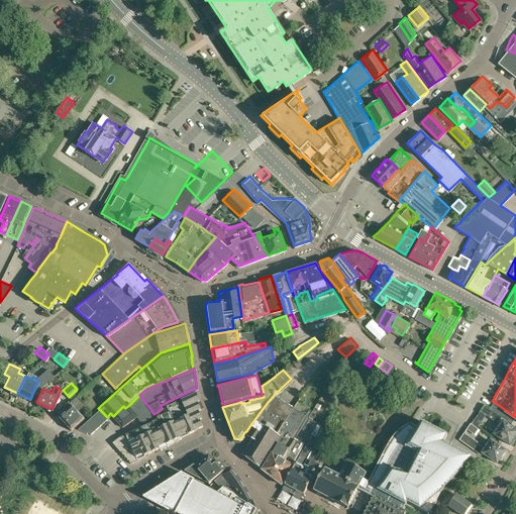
[(173,421),(198,409),(201,408),(197,400),(199,399),(196,391),(166,405),(168,411),(173,421)]
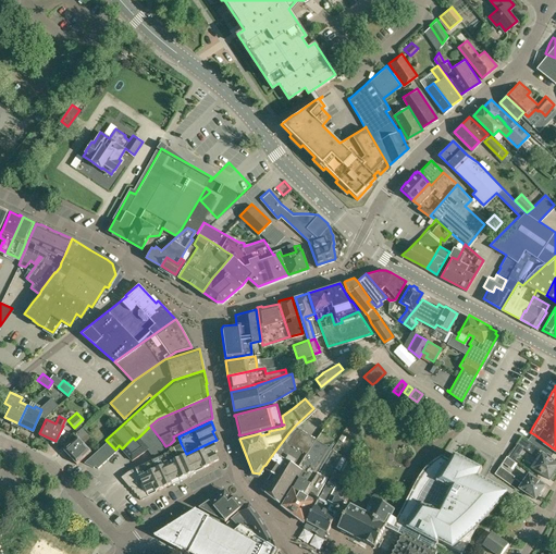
[(82,439),(89,432),(83,425),(70,436),(72,440),(63,448),(75,462),(90,448),(82,439)]
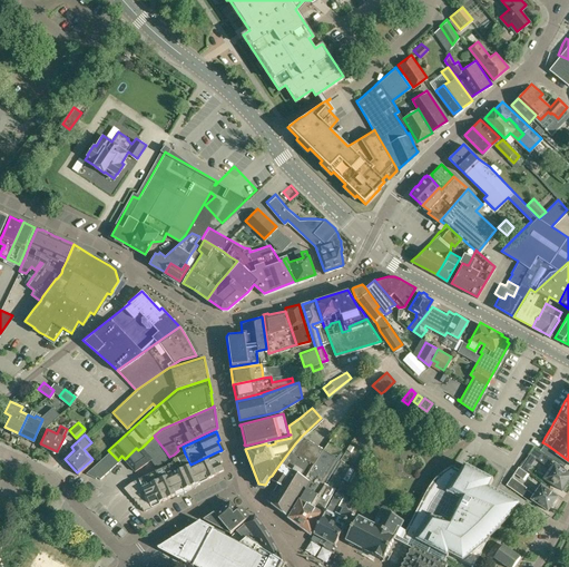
[(160,445),(154,436),(143,447),(145,450),(153,442),(157,448),(160,445)]
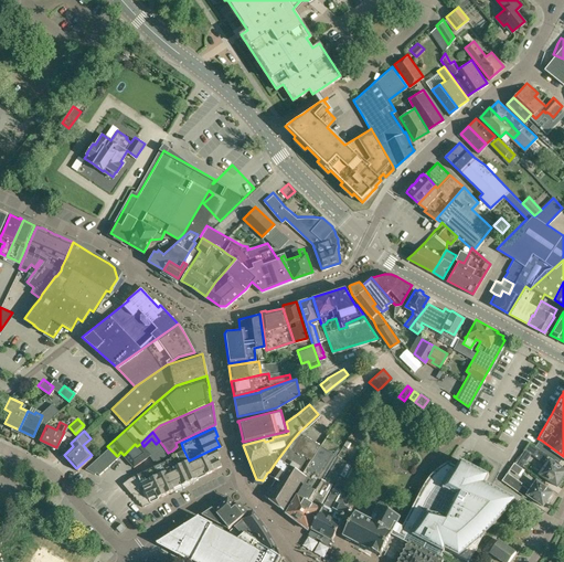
[(273,479),(263,494),(284,509),(295,491),(298,487),(305,475),(305,474),(301,473),(314,453),(319,444),(299,432),(293,439),(289,444),(276,462),(269,472),(267,473),(274,477),(273,479)]
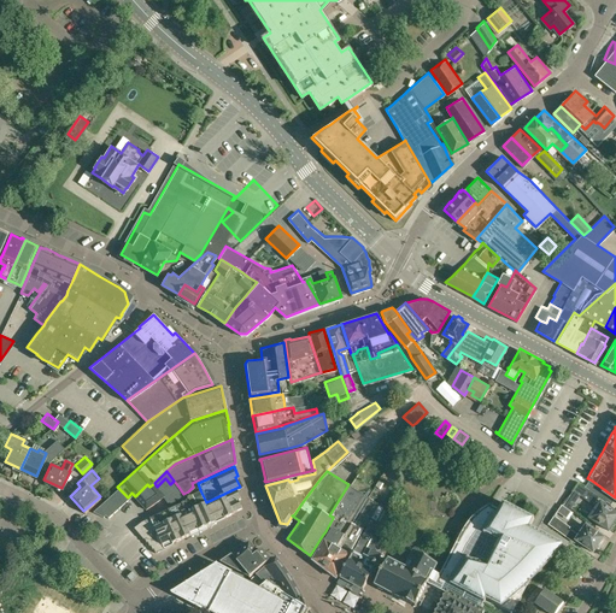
[(165,478),(157,487),(160,491),(170,484),(165,478)]
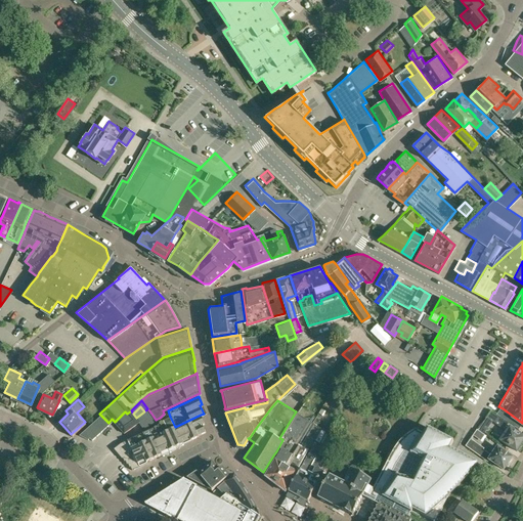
[(147,408),(144,411),(136,418),(139,423),(151,414),(147,408)]
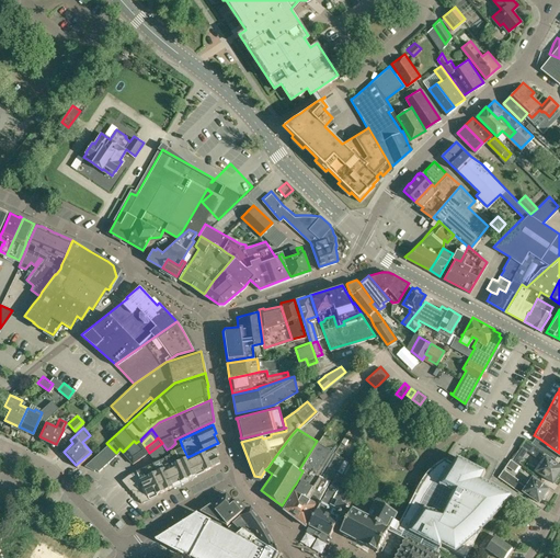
[(134,441),(123,452),(127,457),(138,446),(136,443),(134,441)]
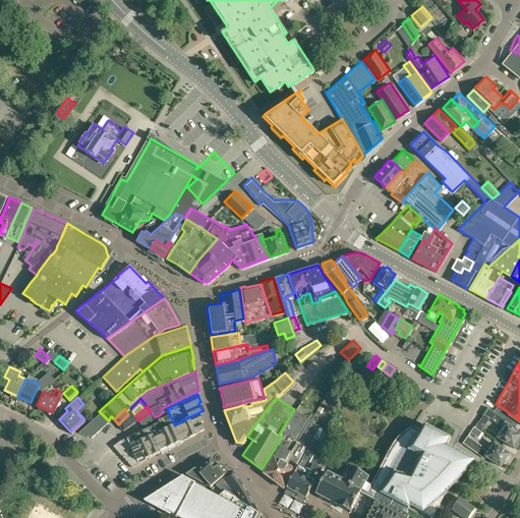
[(276,450),(263,471),(274,479),(279,469),(284,461),(295,443),(294,442),(296,440),(309,418),(294,409),(289,417),(278,436),(281,437),(281,438),(275,449),(276,450)]
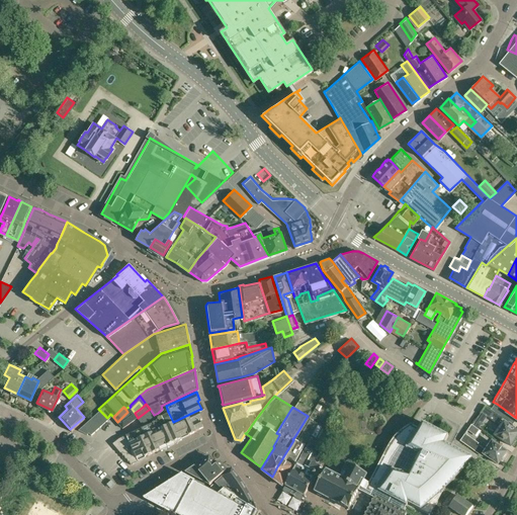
[(102,422),(107,418),(98,409),(94,413),(102,422)]
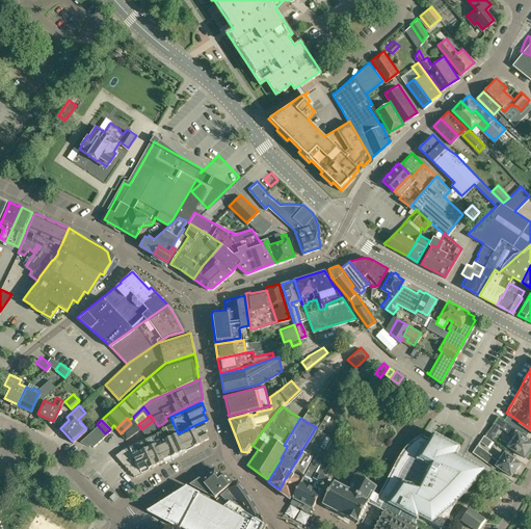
[(154,420),(141,429),(144,435),(158,426),(154,420)]
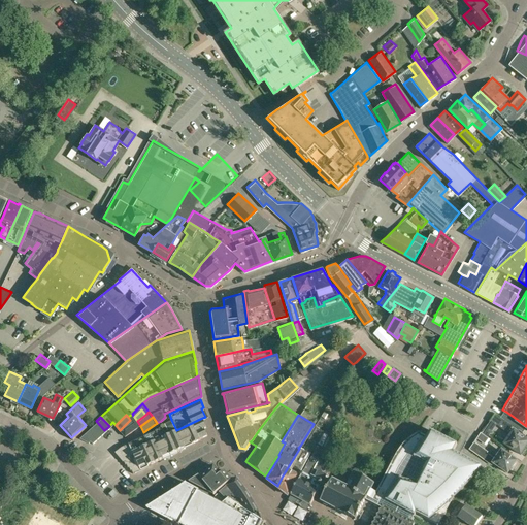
[(205,426),(202,418),(176,430),(184,446),(199,438),(198,437),(206,434),(202,427),(205,426)]
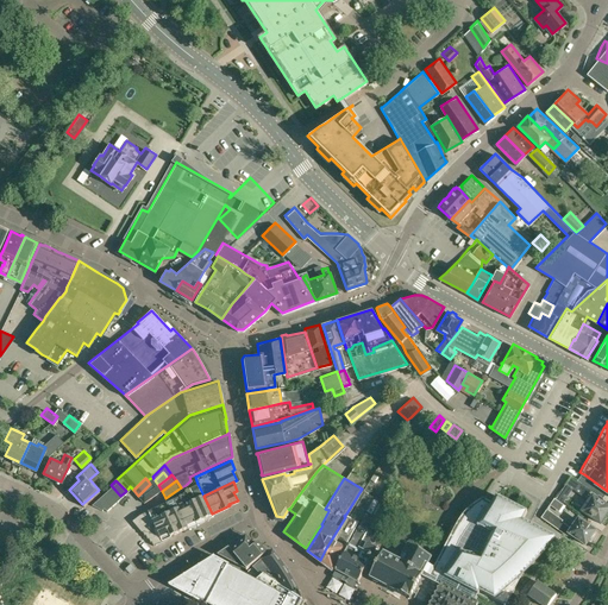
[(605,512),(607,506),(607,504),(595,496),(597,493),(580,481),(575,489),(588,498),(581,509),(589,515),(590,514),(599,521),(600,518),(602,520),(606,514),(605,512)]
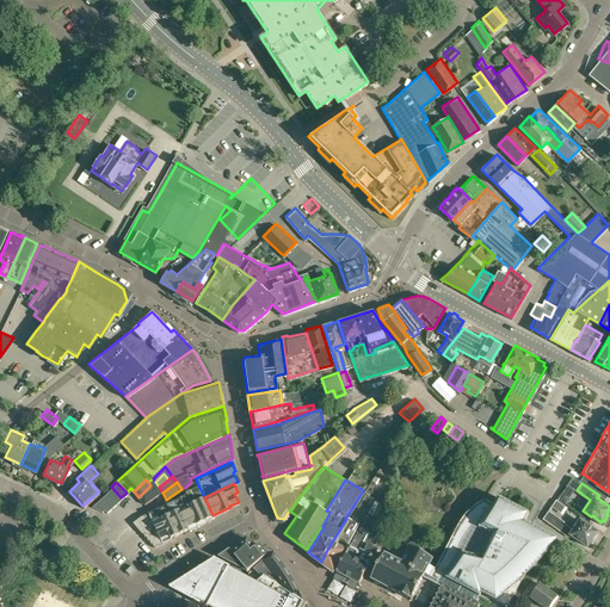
[(143,502),(158,491),(151,485),(139,497),(143,502)]
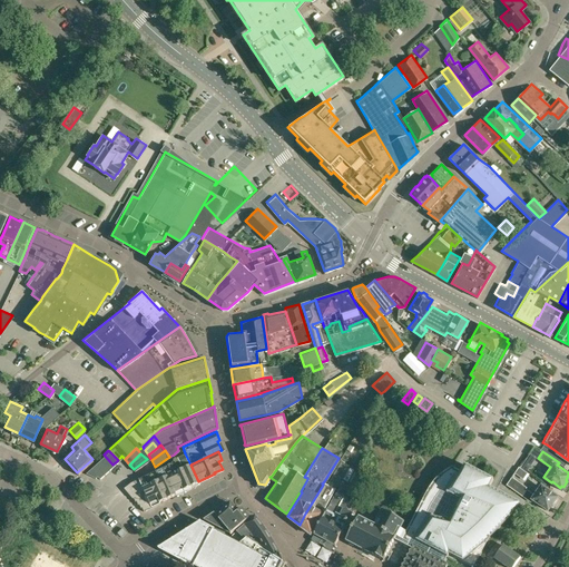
[(176,457),(174,458),(187,487),(198,481),(190,465),(185,453),(176,457)]
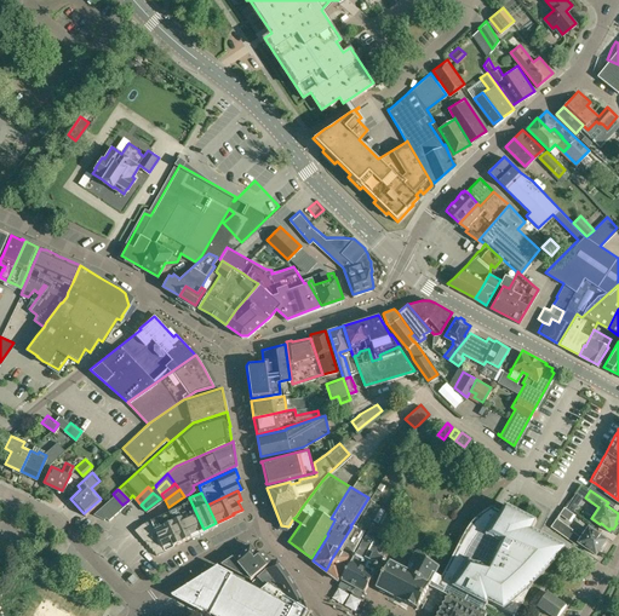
[(118,508),(122,505),(113,494),(108,498),(118,508)]
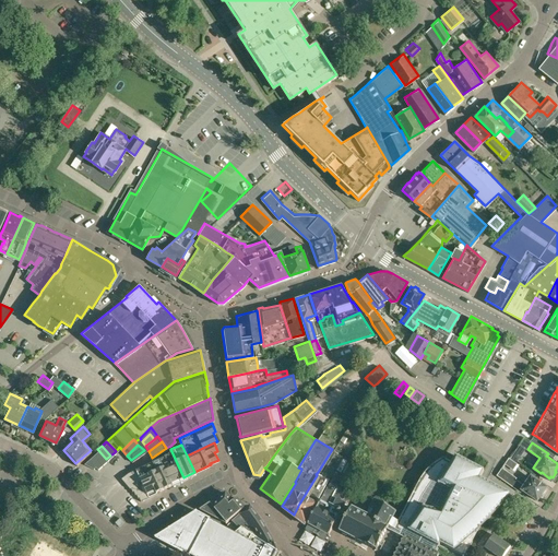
[(106,459),(97,449),(93,453),(102,463),(106,459)]
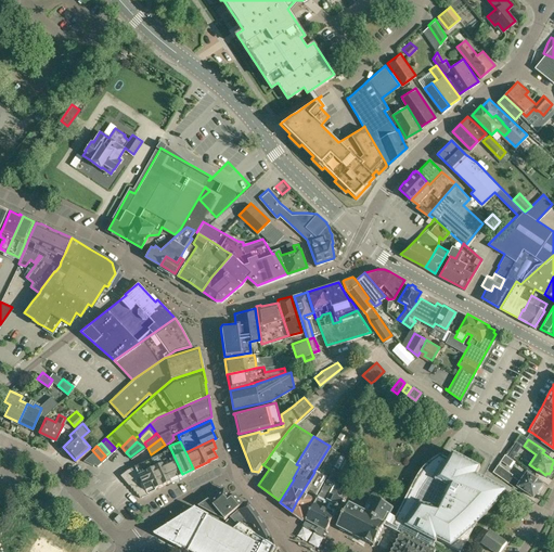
[(182,474),(169,446),(165,451),(158,453),(170,479),(182,474)]
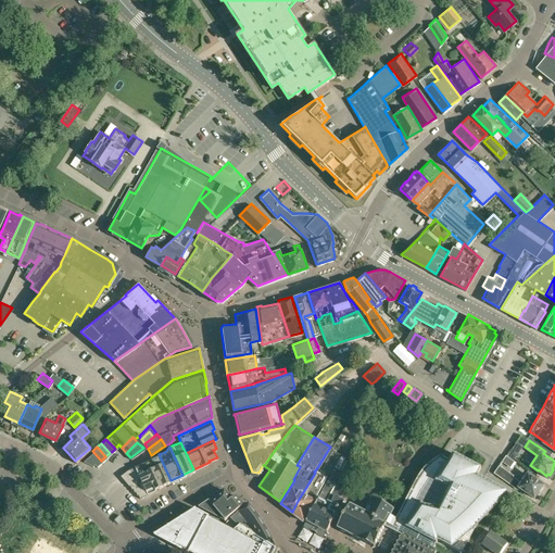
[(298,501),(292,512),(302,519),(303,517),(305,513),(308,507),(328,472),(329,473),(340,453),(330,447),(316,469),(314,472),(315,473),(303,492),(298,501)]
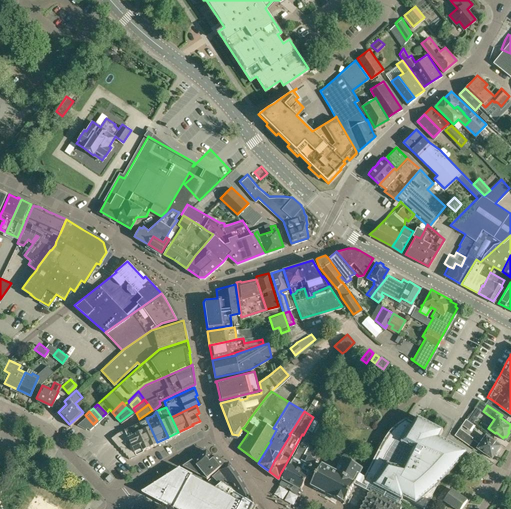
[(93,424),(85,415),(80,419),(86,426),(88,428),(93,424)]
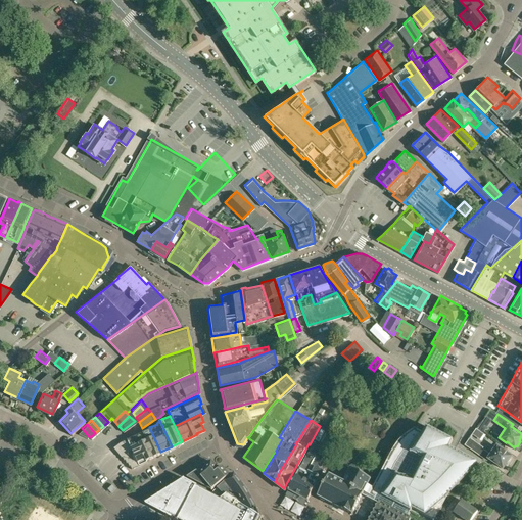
[(465,472),(473,461),(446,446),(447,444),(452,437),(425,424),(421,430),(414,426),(410,428),(406,430),(402,433),(399,436),(397,438),(394,441),(392,445),(390,448),(372,484),(366,482),(369,475),(349,465),(342,479),(328,472),(317,493),(350,512),(361,492),(377,501),(376,502),(374,503),(375,506),(372,507),(373,510),(369,512),(371,515),(368,516),(368,519),(365,519),(409,519),(409,518),(410,515),(407,514),(411,506),(417,509),(433,517),(445,493),(444,492),(455,482),(465,472)]
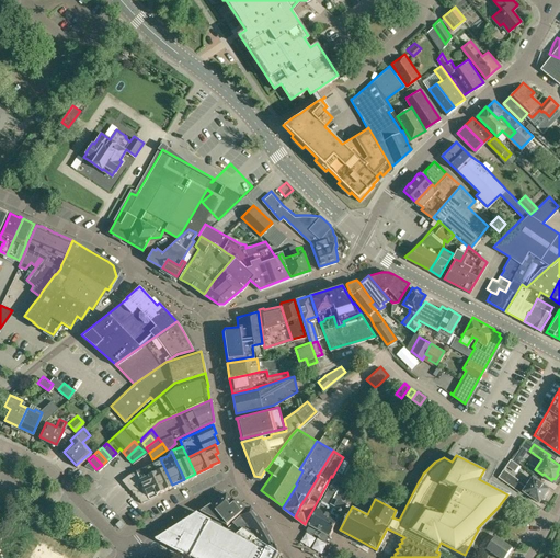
[(172,485),(160,458),(128,473),(121,479),(129,488),(130,487),(133,491),(133,490),(135,494),(136,494),(137,498),(138,497),(140,501),(157,494),(156,492),(172,485)]
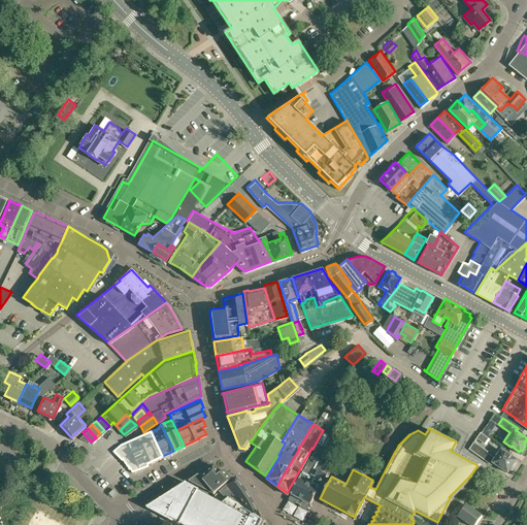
[(89,439),(83,432),(78,436),(88,441),(89,439)]
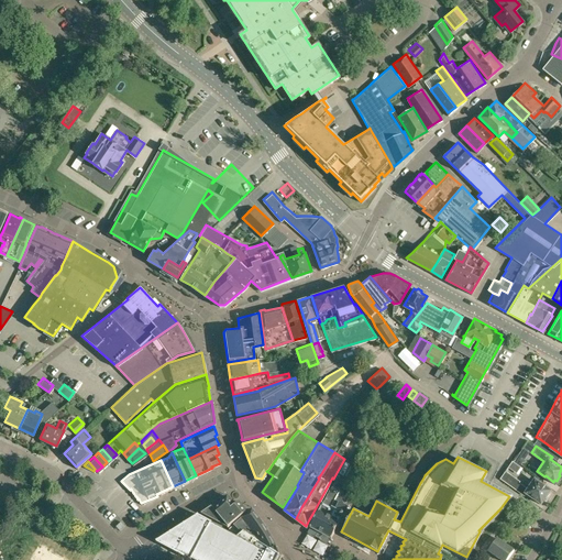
[(536,475),(535,478),(533,478),(528,486),(518,481),(519,479),(504,469),(498,476),(522,494),(525,491),(540,501),(544,495),(547,494),(549,491),(548,490),(549,489),(542,483),(544,481),(536,475)]
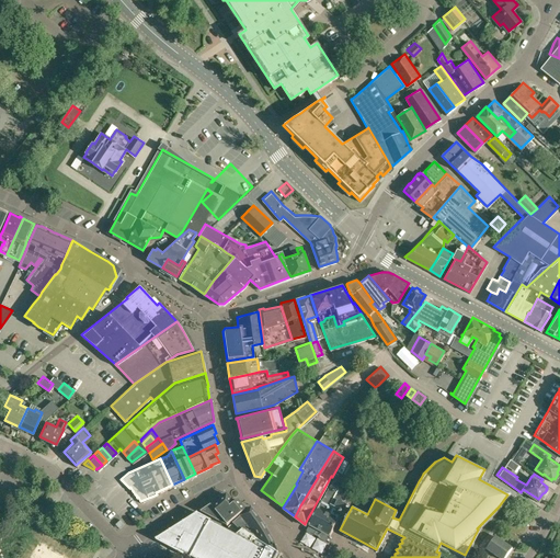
[(306,528),(306,530),(307,531),(311,533),(312,533),(313,533),(313,532),(318,534),(318,535),(318,536),(319,536),(323,539),(324,539),(326,538),(328,534),(329,534),(333,526),(346,501),(350,493),(356,482),(350,479),(344,489),(330,481),(320,499),(308,523),(308,524),(306,528)]
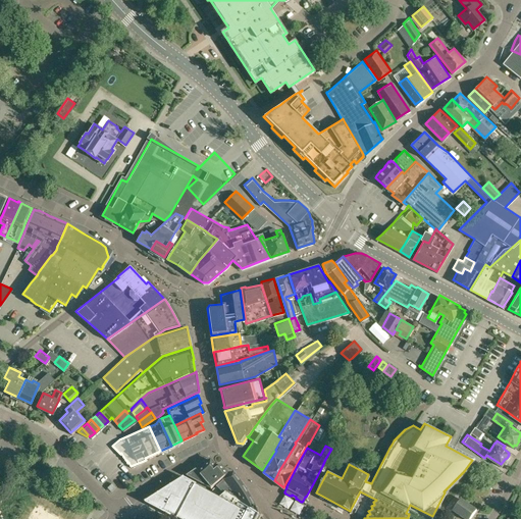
[(195,467),(186,473),(186,474),(210,486),(227,472),(220,463),(216,466),(210,458),(197,469),(195,467)]
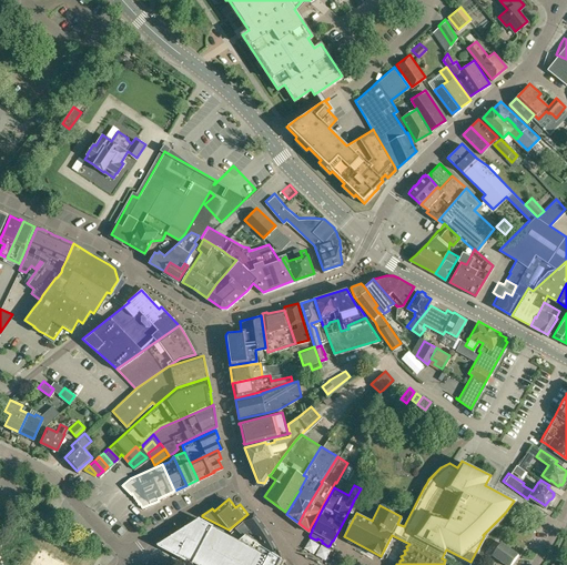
[(253,540),(264,527),(262,524),(252,513),(235,527),(243,536),(252,540),(253,540)]
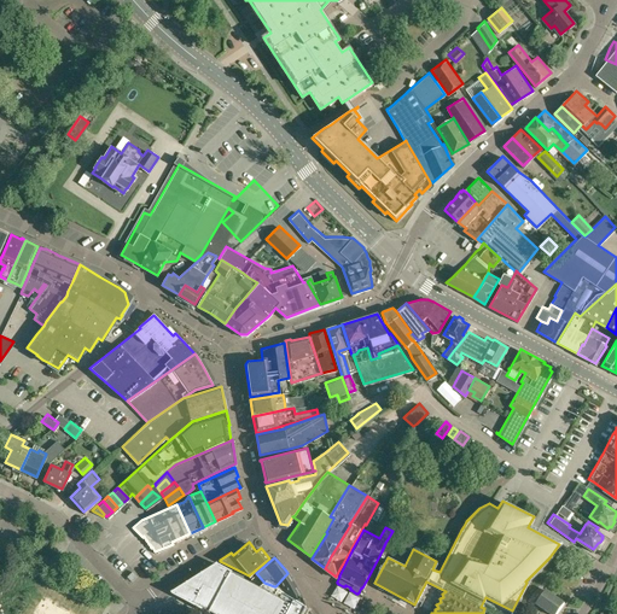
[(274,586),(265,583),(260,586),(216,563),(170,592),(211,613),(300,613),(304,607),(289,596),(275,586),(274,586)]
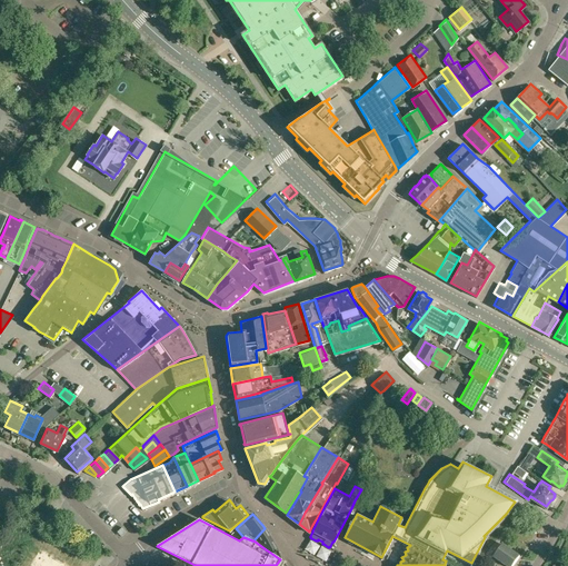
[(116,529),(120,534),(126,529),(121,525),(116,529)]
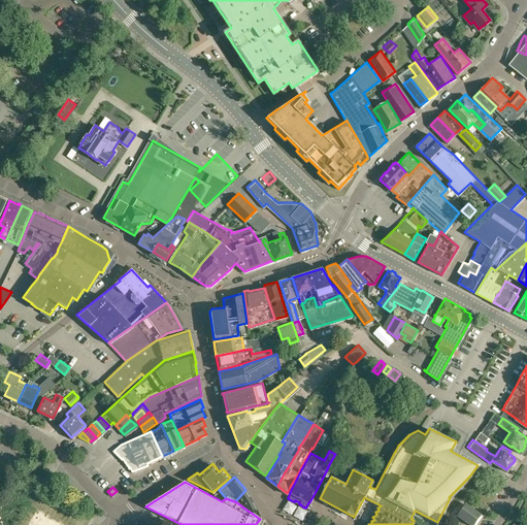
[(245,490),(235,501),(246,510),(260,519),(260,518),(257,512),(251,498),(245,490)]
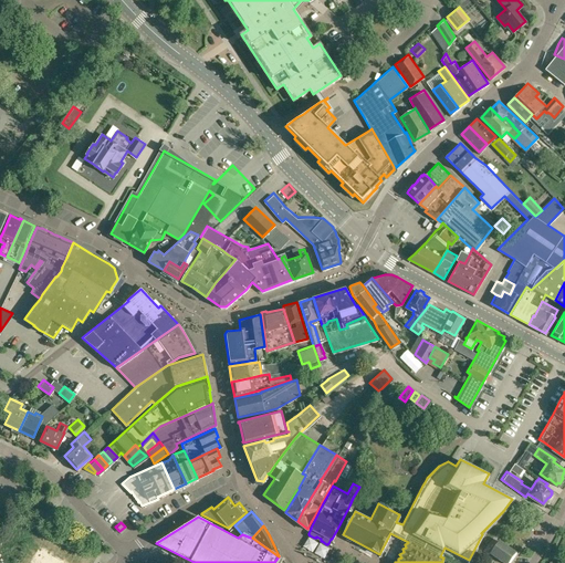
[(505,562),(506,562),(515,551),(499,539),(490,551),(505,562)]
